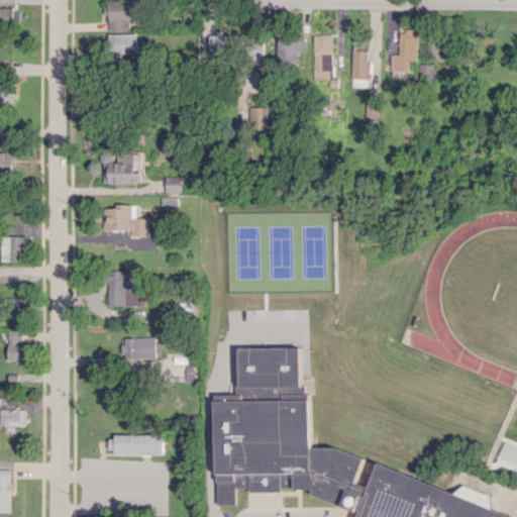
[(130,29),(130,23),(137,23),(138,1),(109,0),(108,29),(130,29)]
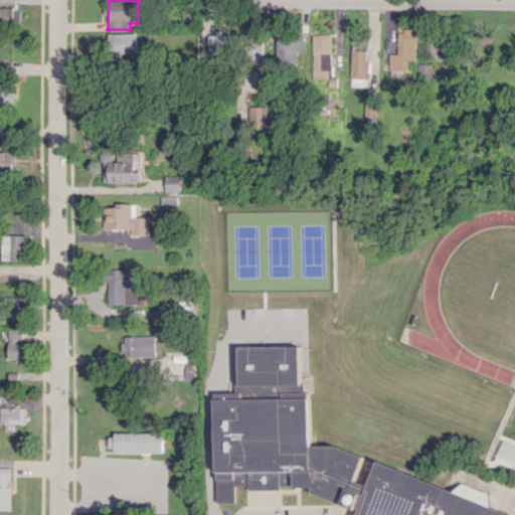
[(0,7),(0,23),(21,25),(22,8),(0,7)]
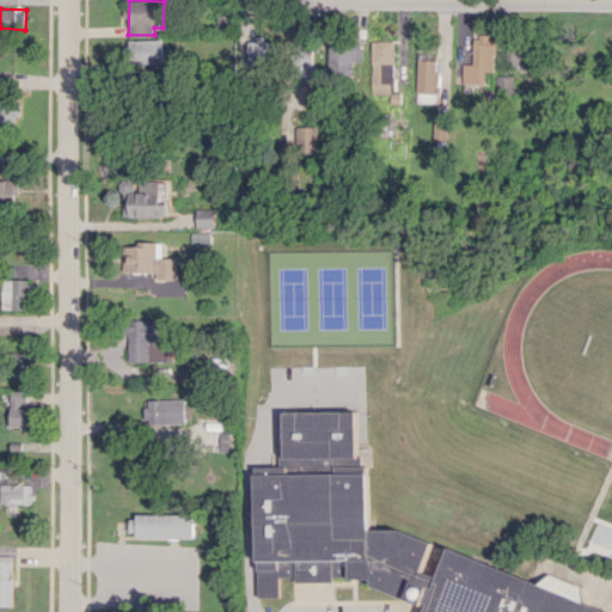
[(464,63),(464,84),(487,84),(487,71),(495,71),(495,37),(475,36),(473,63),(464,63)]
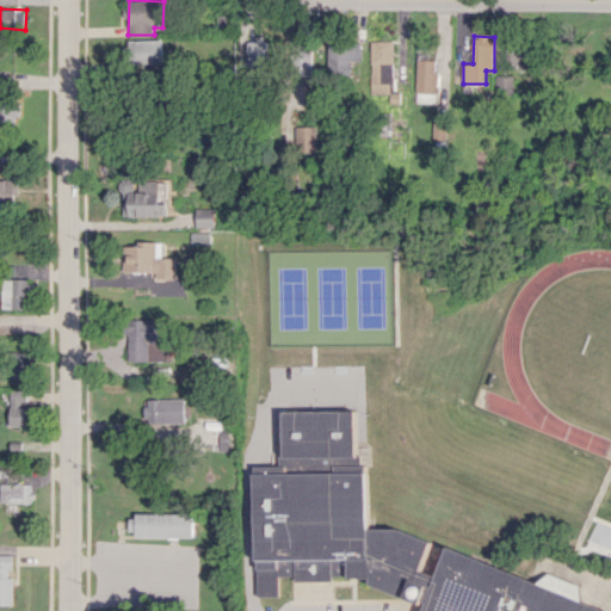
[(247,38),(248,67),(270,67),(269,38),(247,38)]
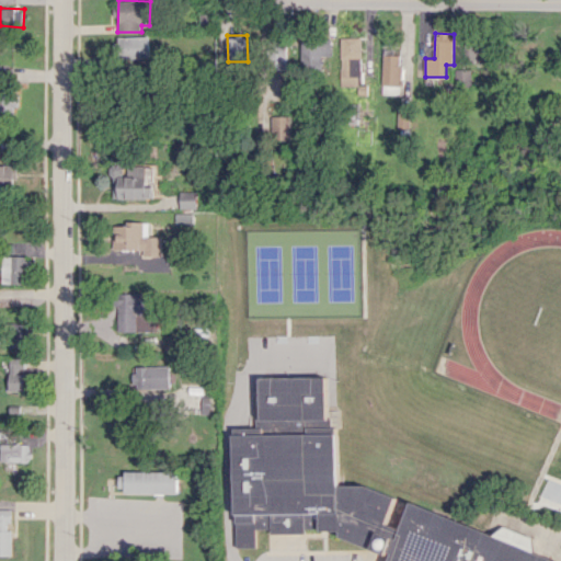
[(151,36),(115,37),(116,58),(151,57),(151,36)]
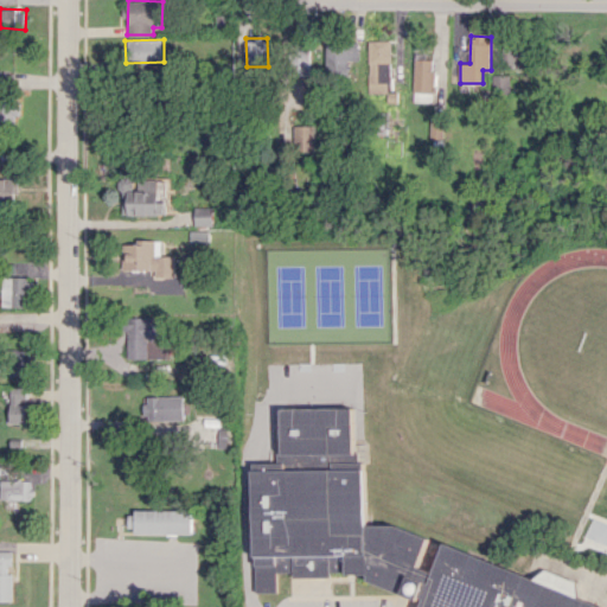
[(370,40),(369,93),(391,93),(391,40),(370,40)]
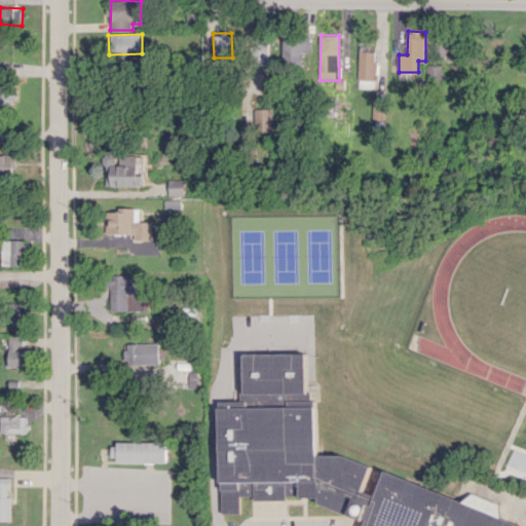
[(284,37),(284,63),(302,63),(302,51),(311,52),(311,38),(284,37)]
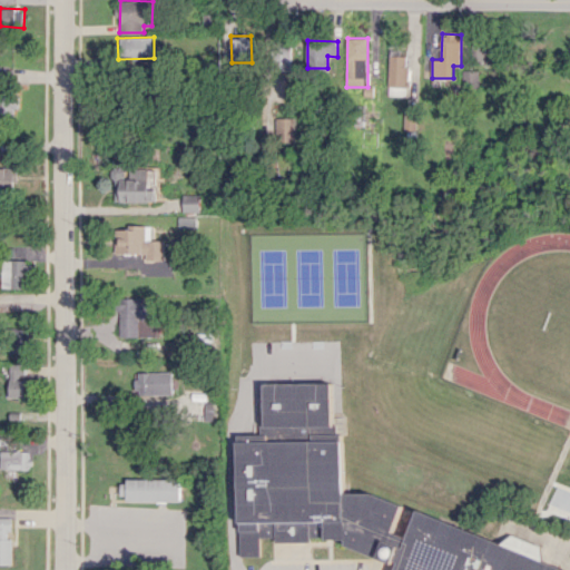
[(472,61),(488,61),(489,43),(473,42),(472,61)]
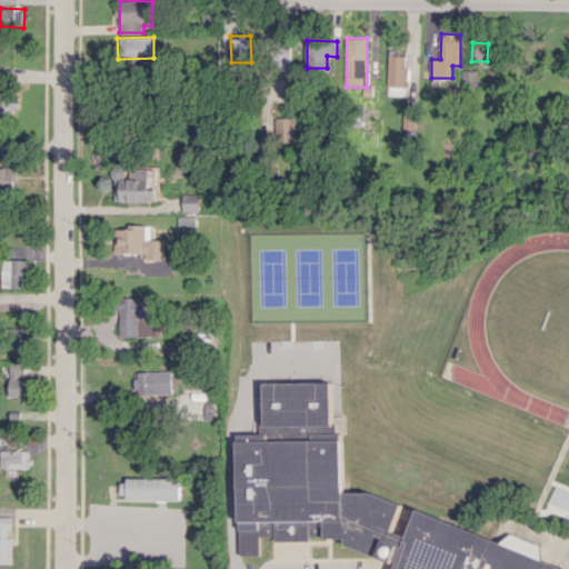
[(291,70),(291,48),(273,47),(273,70),(291,70)]
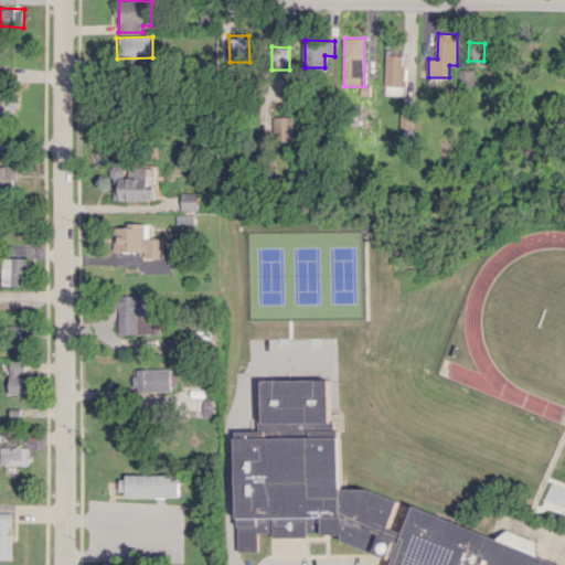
[(405,86),(405,53),(386,53),(386,86),(405,86)]
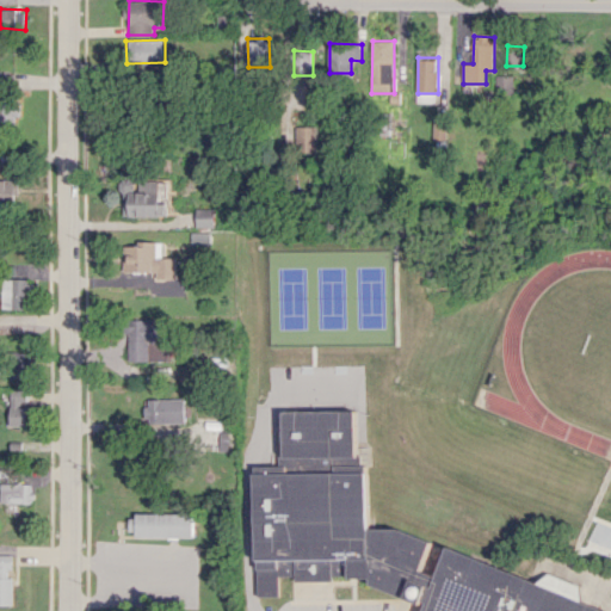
[(498,75),(498,97),(514,96),(514,75),(498,75)]
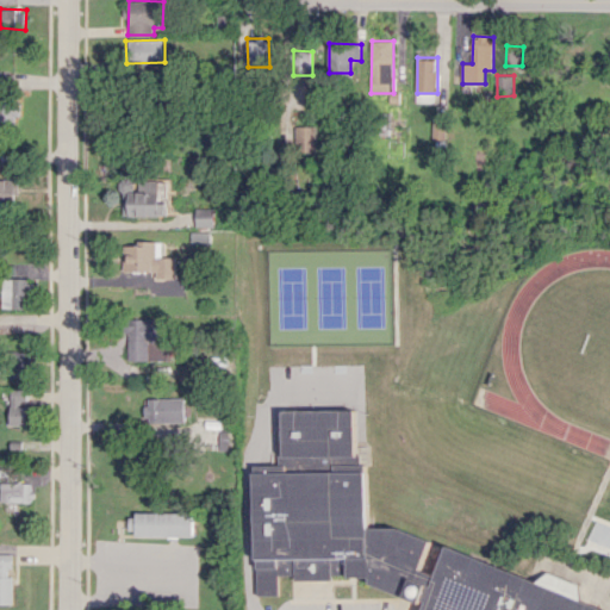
[(0,123),(14,124),(14,99),(0,98),(0,123)]
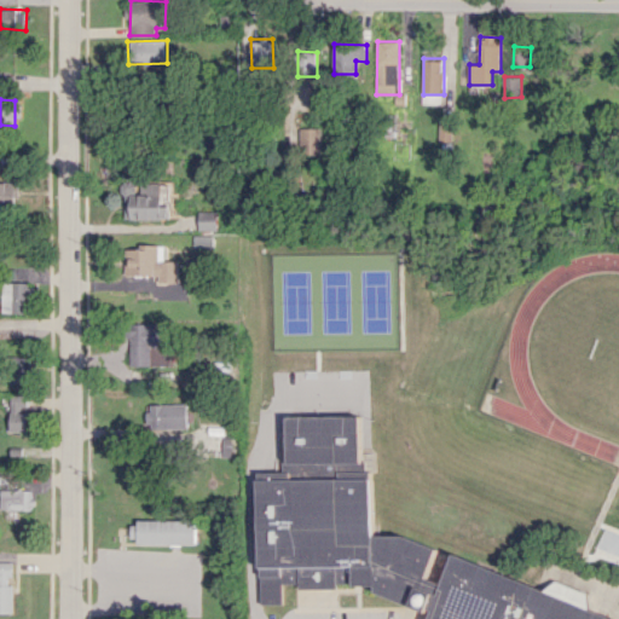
[(323,127),(301,128),(302,154),(323,154),(323,127)]
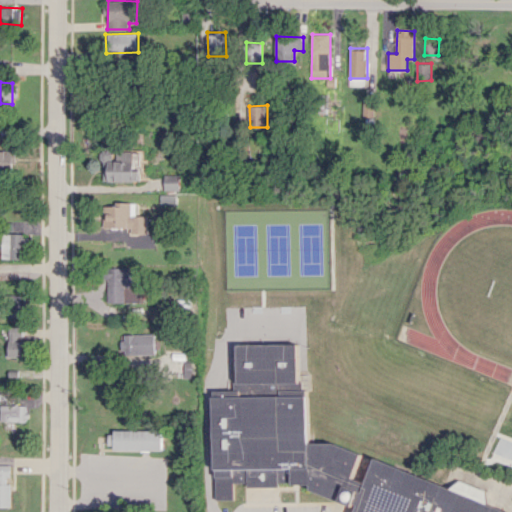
[(0,170),(16,171),(17,151),(0,150),(0,170)]
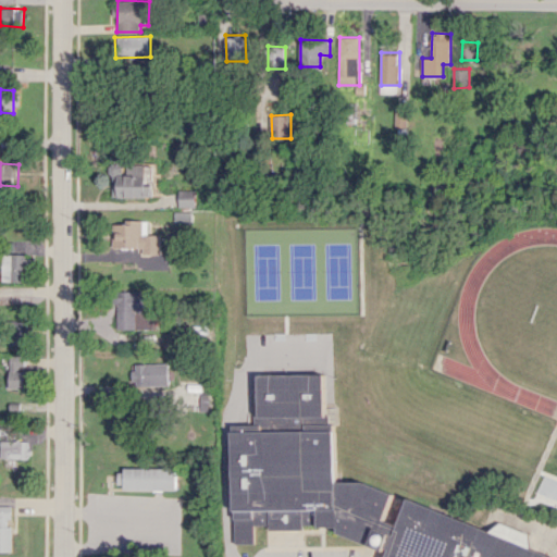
[(112,196),(156,197),(156,164),(112,163),(112,196)]
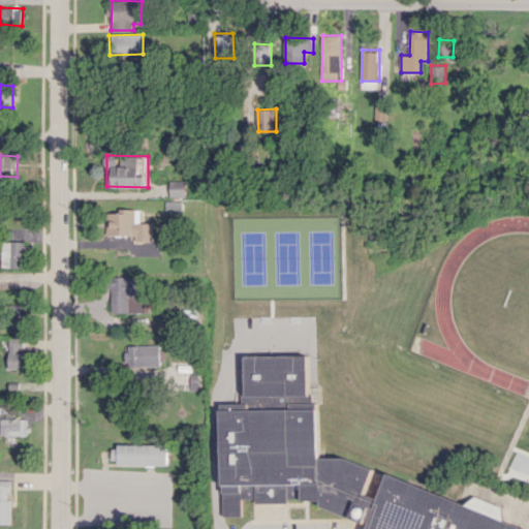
[(170,196),(187,196),(187,181),(170,181),(170,196)]
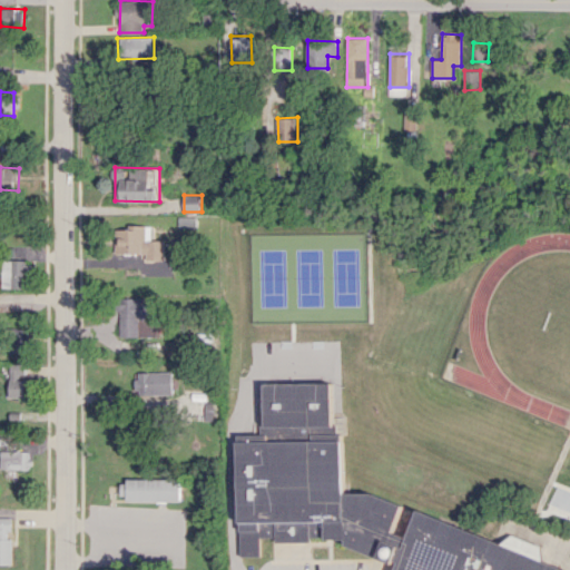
[(197,217),(180,217),(180,228),(198,228),(197,217)]
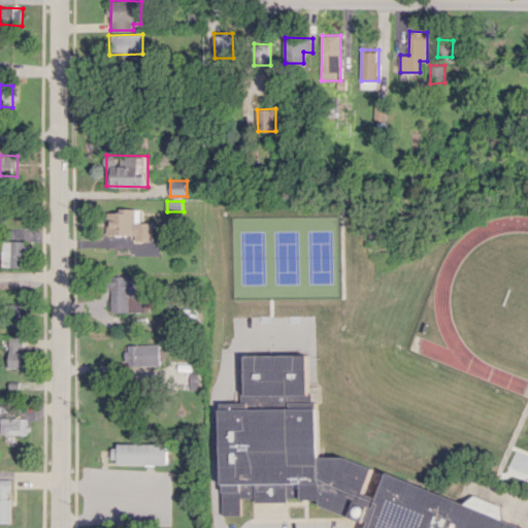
[(155,223),(142,222),(142,210),(107,209),(107,234),(138,235),(138,240),(154,241),(155,223)]
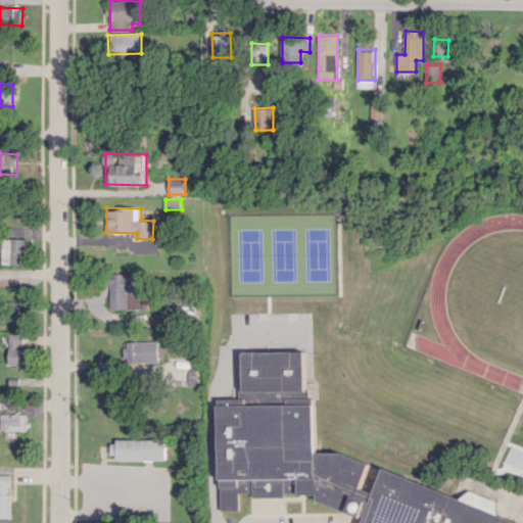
[(25,265),(25,239),(1,238),(1,264),(25,265)]
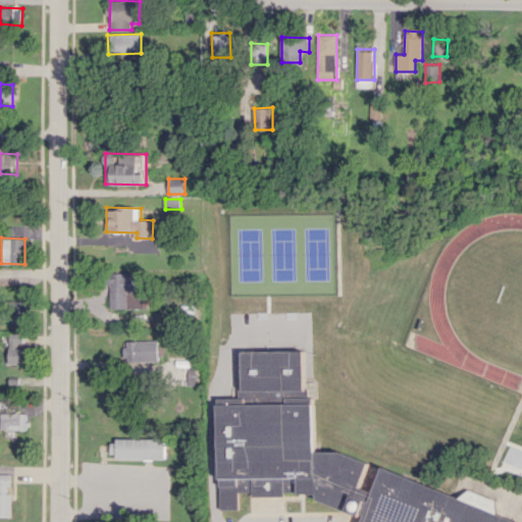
[(141,295),(140,272),(108,273),(109,309),(146,308),(146,295),(141,295)]
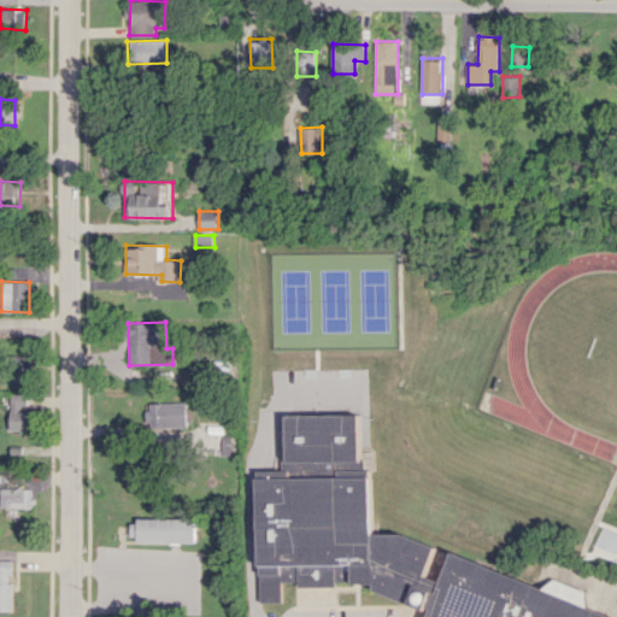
[(31,383),(30,356),(10,356),(11,385),(31,383)]
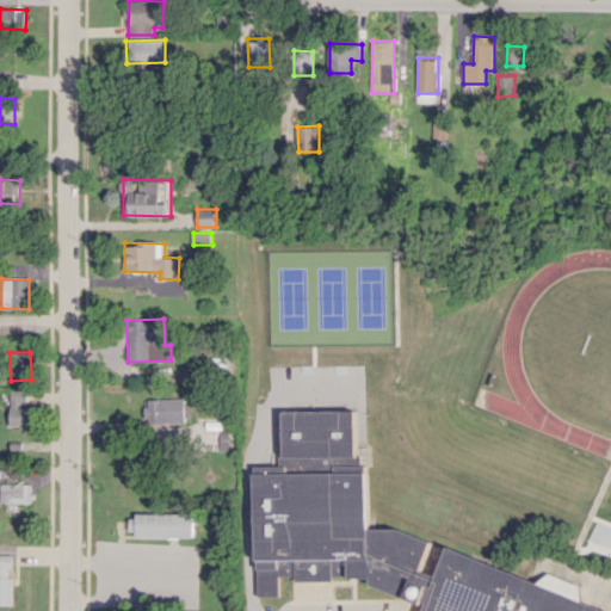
[(25,390),(8,390),(8,426),(29,426),(29,407),(25,407),(25,390)]
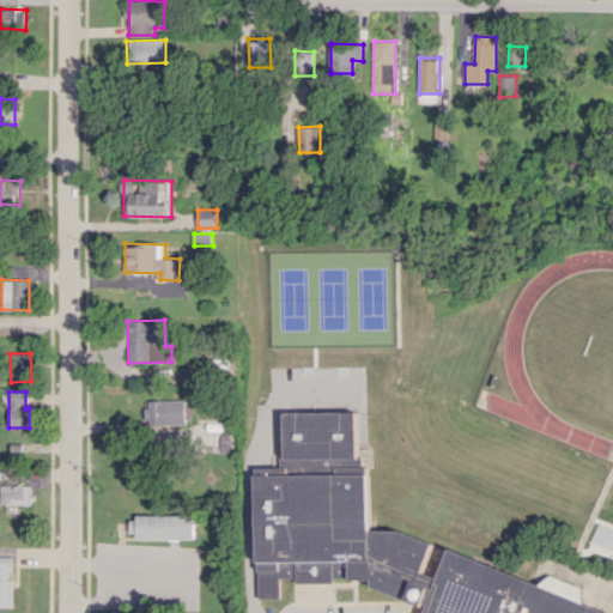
[(184,424),(184,399),(145,400),(146,425),(184,424)]
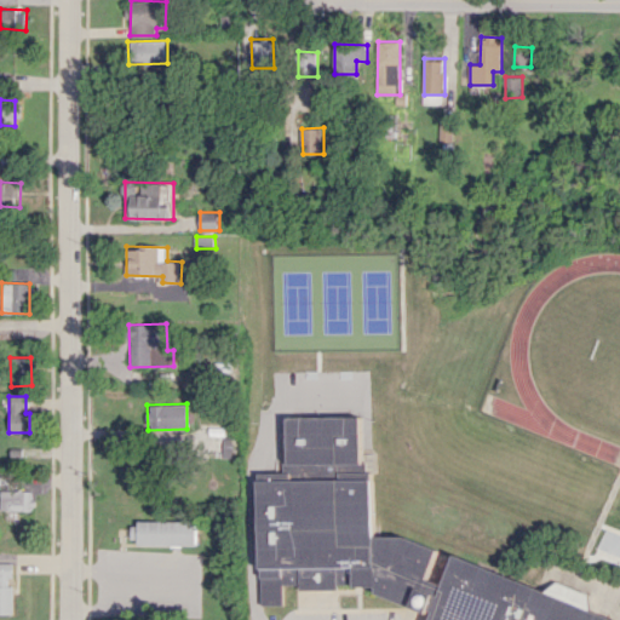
[(274,484),(269,608),(402,619),(583,619),(425,549),(389,547),(394,434),(302,431),(298,486),(274,484)]
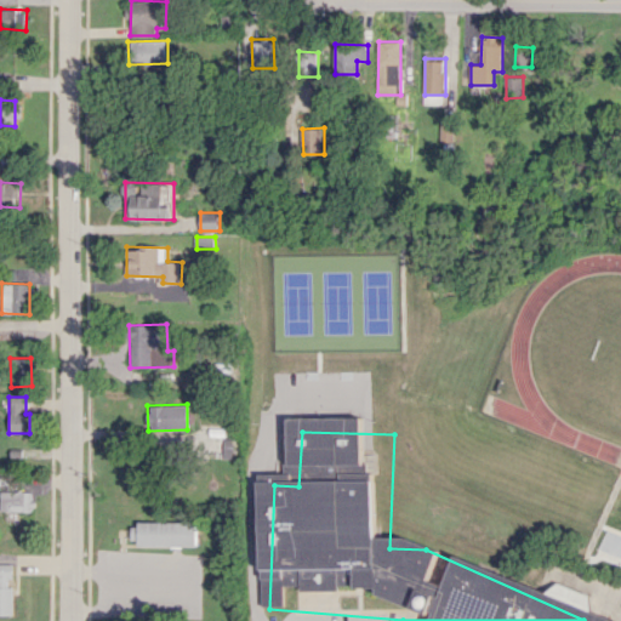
[(223,457),(233,459),(234,438),(224,437),(223,457)]
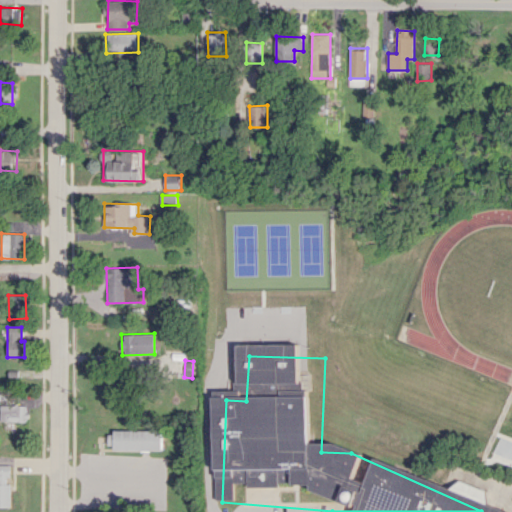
[(0,420),(23,422),(24,406),(0,404),(0,420)]
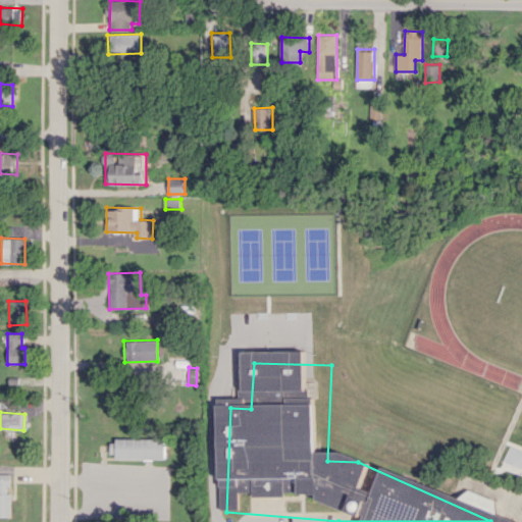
[(163,439),(109,438),(109,458),(163,459),(163,439)]
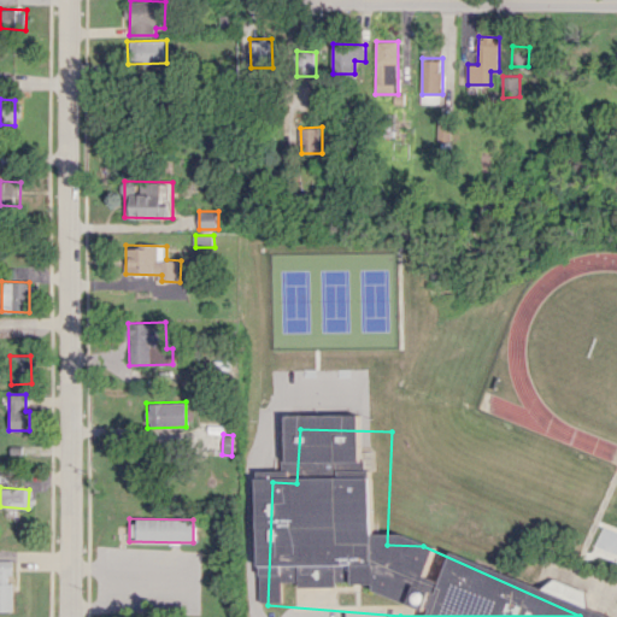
[(0,562),(0,610),(11,611),(10,562),(0,562)]
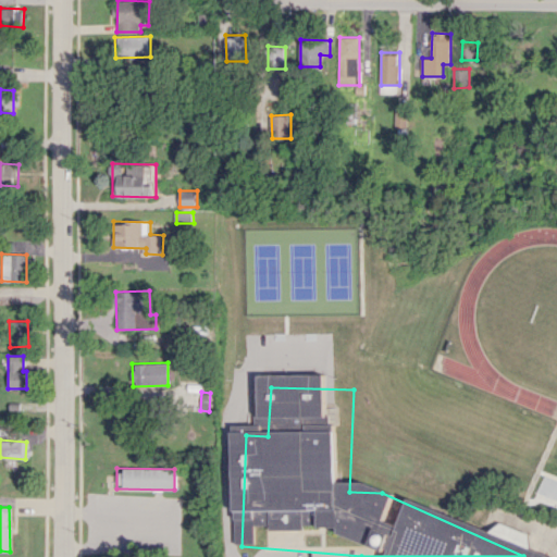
[(532,534),(499,522),(495,532),(529,545),(532,534)]
